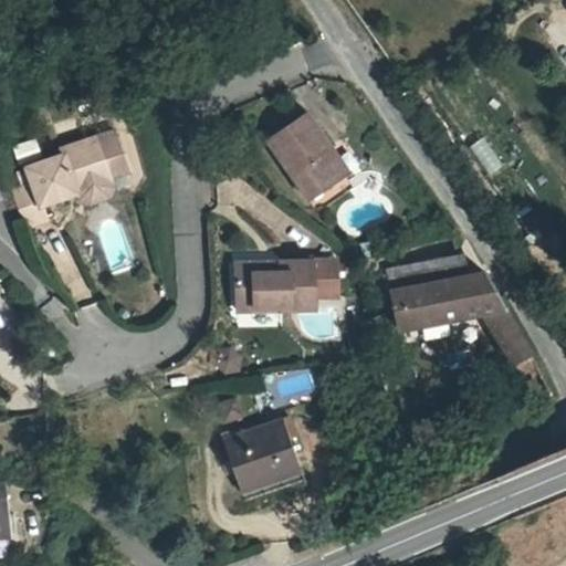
[(329,157),(337,153),(301,115),(274,144),(310,207),(346,186),(329,157)]
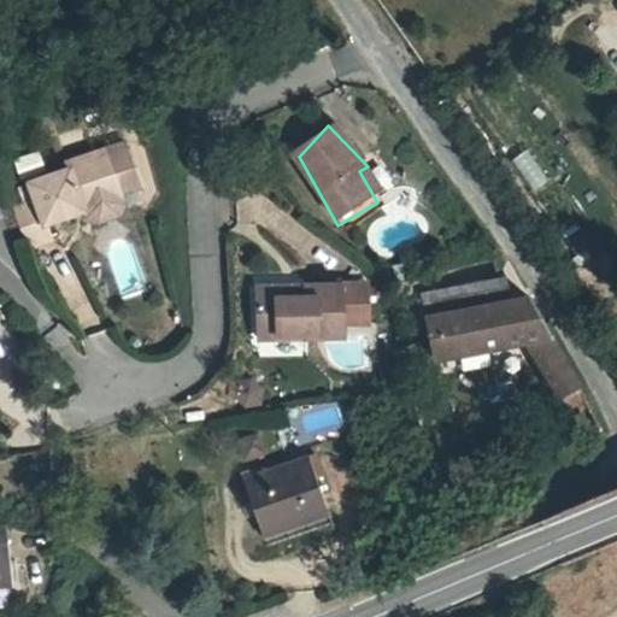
[(119,193),(140,186),(128,144),(69,162),(71,168),(30,180),(35,198),(12,205),(25,247),(50,240),(45,224),(86,212),(83,204),(119,193)]
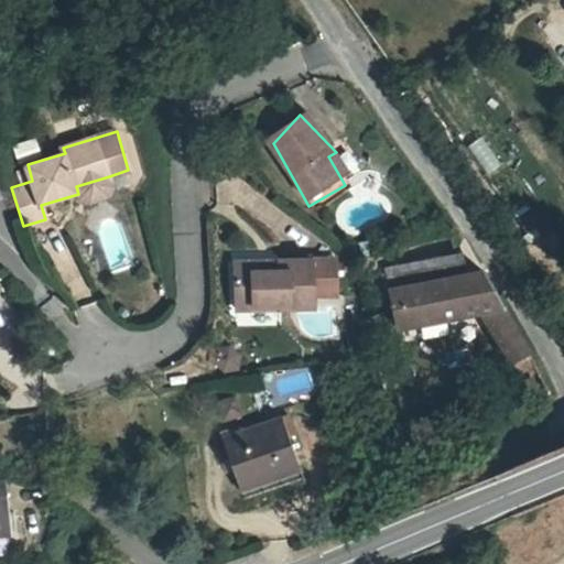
[(467,144),(484,175),(499,167),(483,137),(467,144)]
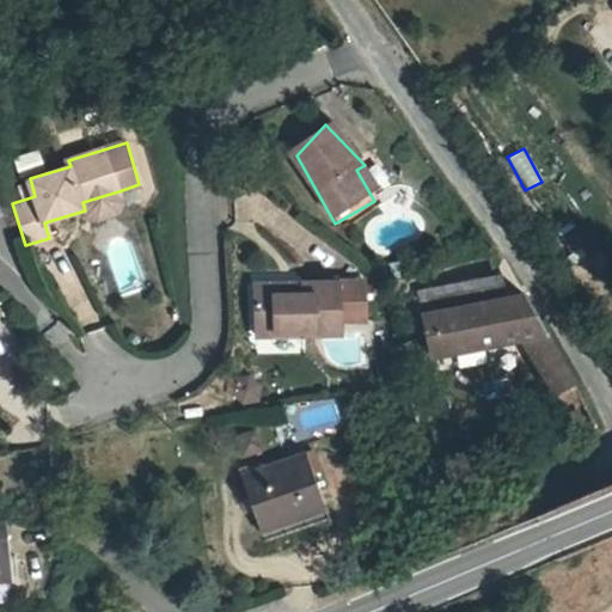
[(383,196),(365,165),(356,170),(374,201),(383,196)]
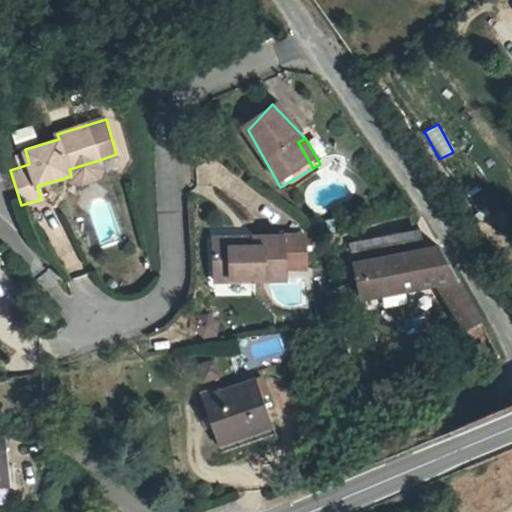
[(102,173),(99,160),(69,169),(71,176),(73,182),(81,186),(98,181),(102,173)]
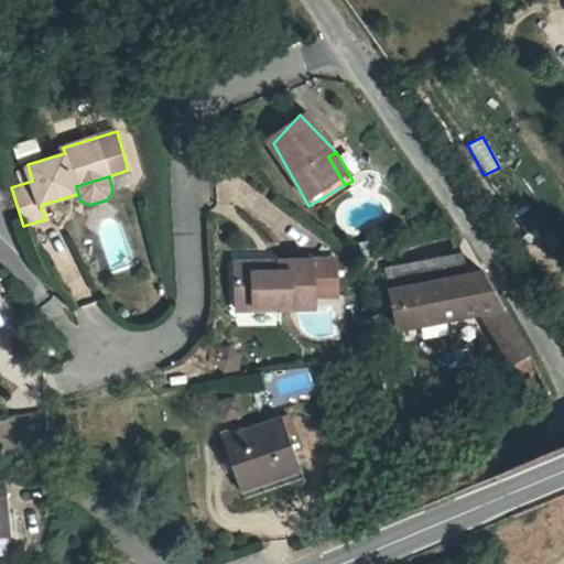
[(457,255),(386,267),(390,283),(466,268),(457,255)]
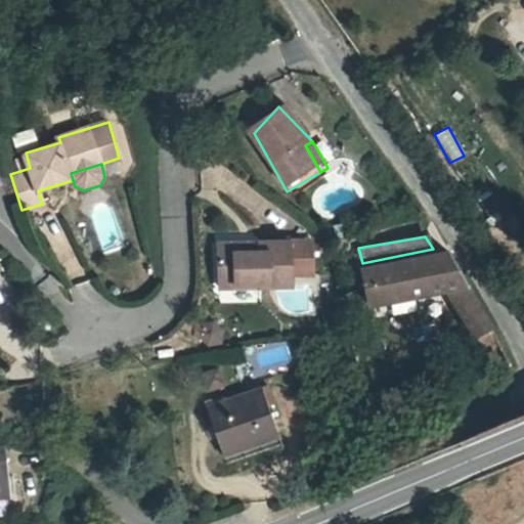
[(256,256),(215,253),(213,287),(289,290),(289,277),(285,243),(257,245),(256,256)]
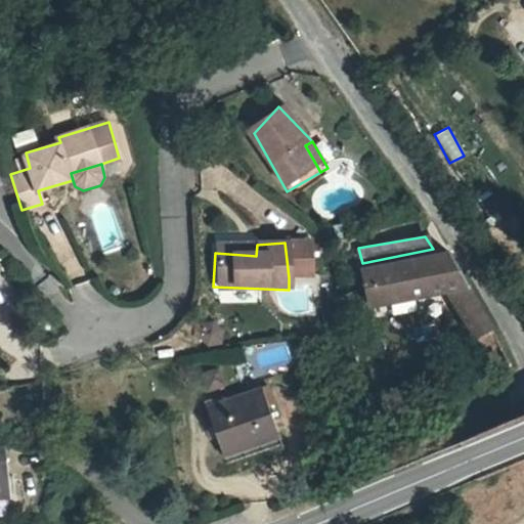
[(311,247),(285,243),(289,277),(310,278),(311,247)]
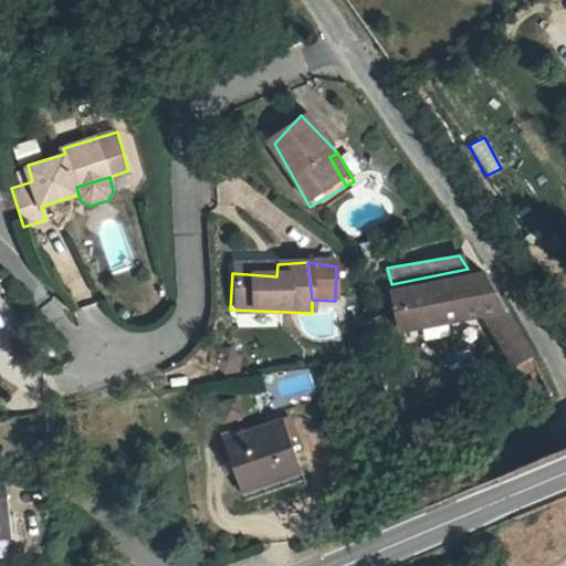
[(232,263),(232,273),(276,276),(278,264),(232,263)]
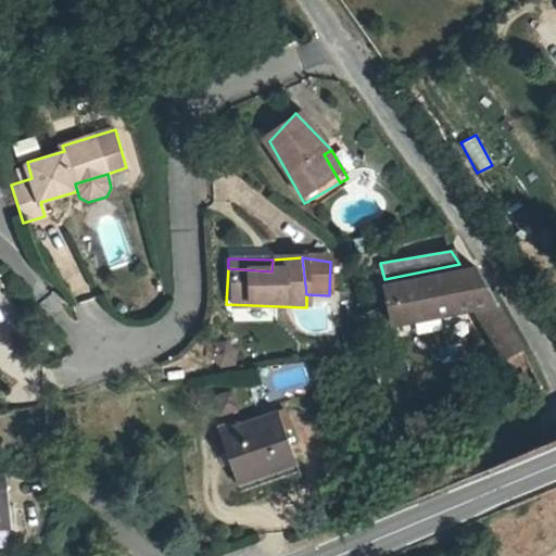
[(394,321),(476,307),(508,358),(528,348),(479,265),(464,269),(459,264),(384,279),(394,321)]
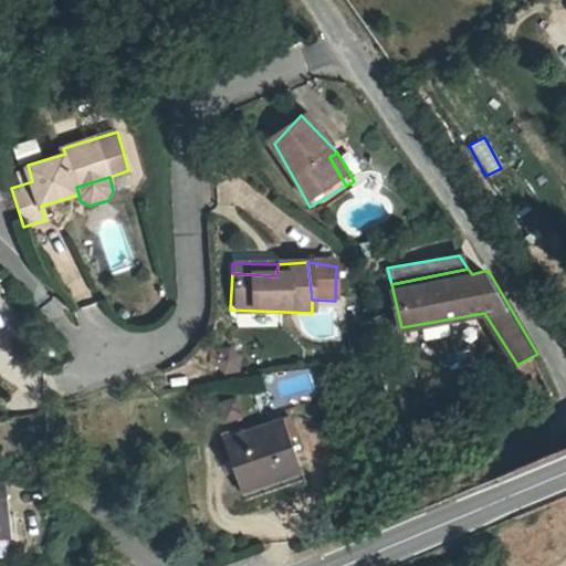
[(286,484),(272,432),(207,450),(222,503),(286,484)]
